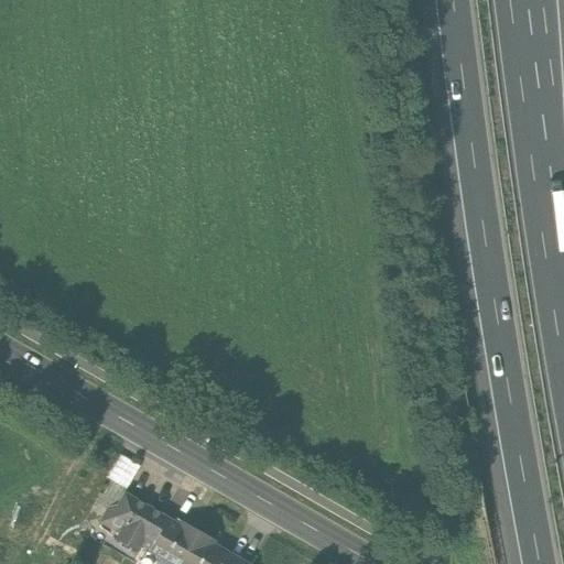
[(101,496),(116,503),(123,490),(138,465),(119,455),(107,477),(111,479),(101,496)]
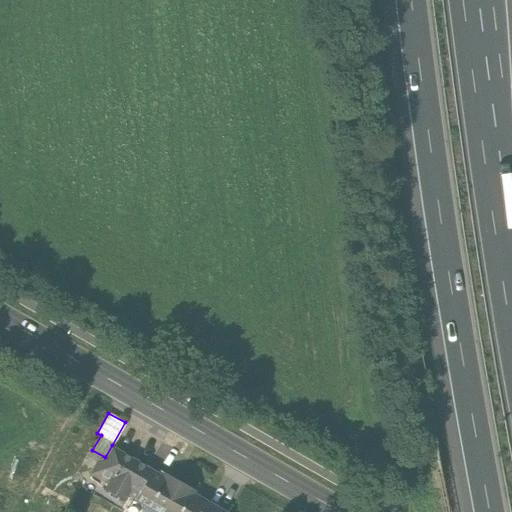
[(126,494),(134,498),(152,467),(112,445),(105,457),(97,460),(90,473),(108,483),(105,488),(123,498),(126,494)]
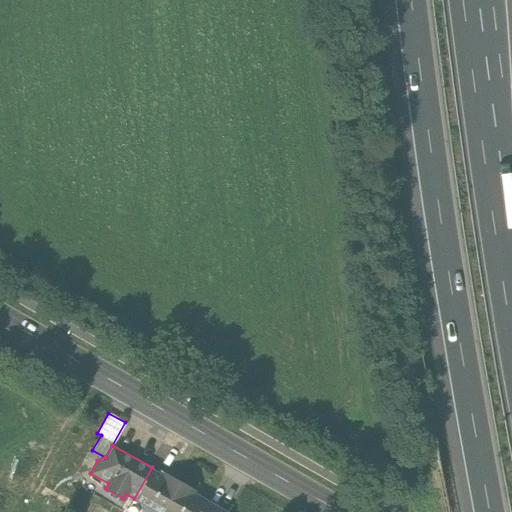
[(154,463),(152,467),(134,498),(158,511),(160,511),(180,478),(154,463)]
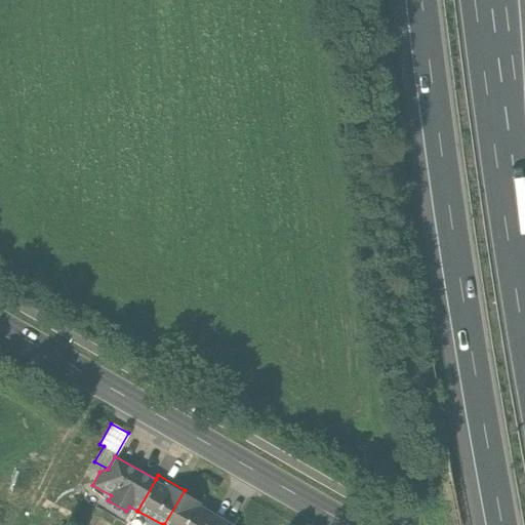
[(199,524),(207,511),(211,505),(185,490),(164,524),(199,524)]
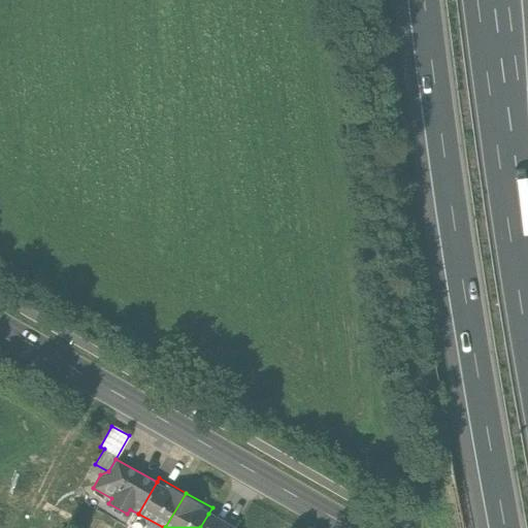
[(234,527),(235,527),(208,514),(200,527),(234,527)]
